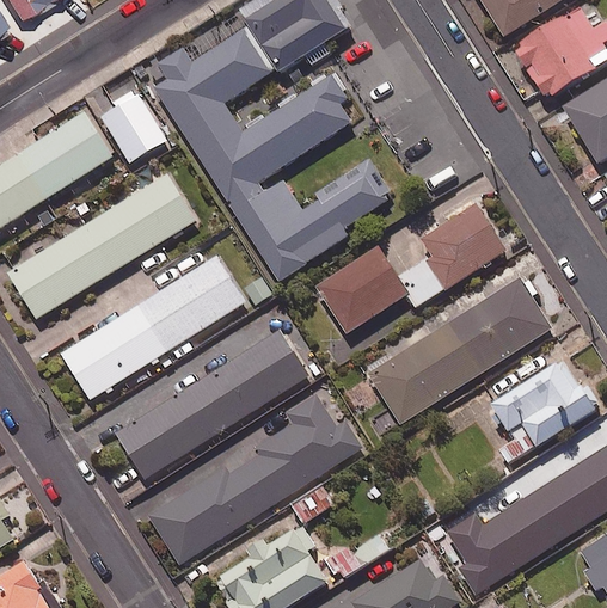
[(7,0),(18,17),(43,0),(7,0)]
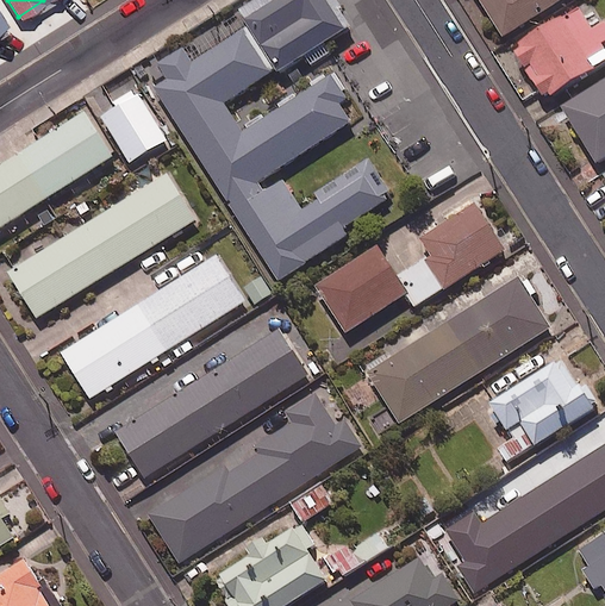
[(166,79),(150,88),(273,282),(347,236),(340,224),(388,193),(366,157),(311,192),(315,198),(300,206),(284,181),(266,192),(259,180),(349,123),(337,106),(348,99),(330,72),(239,129),(223,102),(273,70),(274,74),(348,27),(331,0),(254,0),(239,10),(249,24),(191,61),(182,48),(156,64),(166,79)]
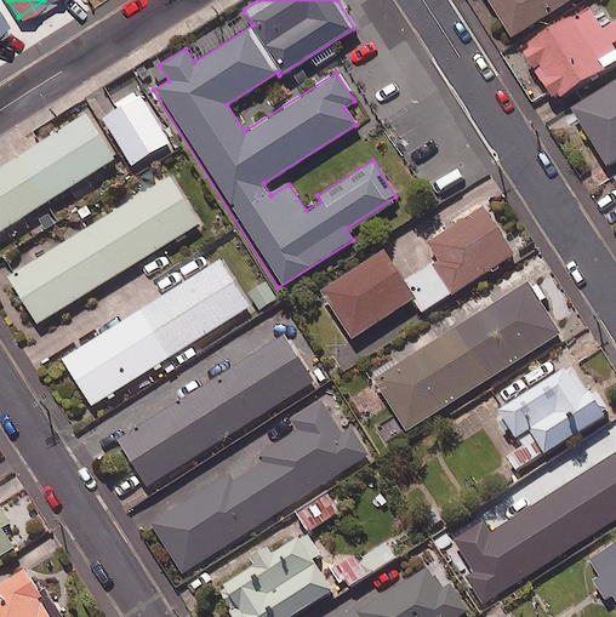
[(488,0),(511,36),(569,0),(488,0)]
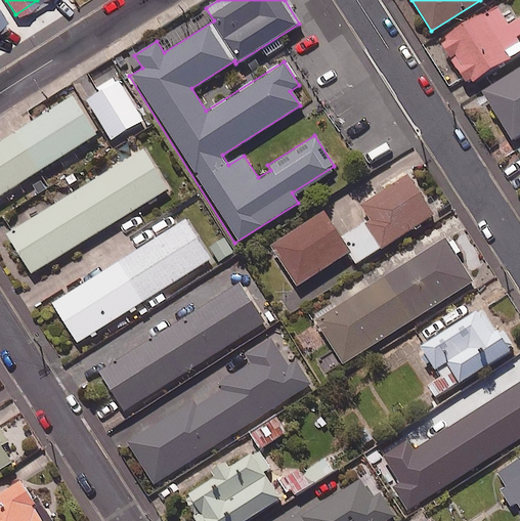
[(508,26),(496,8),(441,42),(468,85),(519,53),(519,46),(515,38),(519,34),(519,22),(518,19),(508,26)]
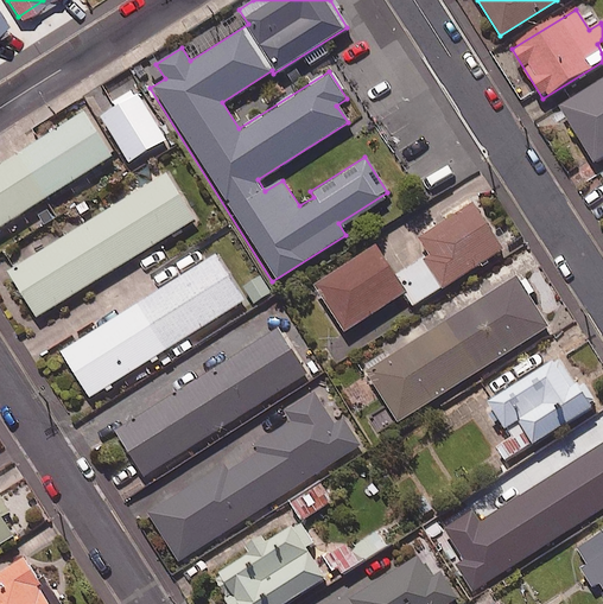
[(602,80),(560,107),(594,163),(602,157),(602,80)]
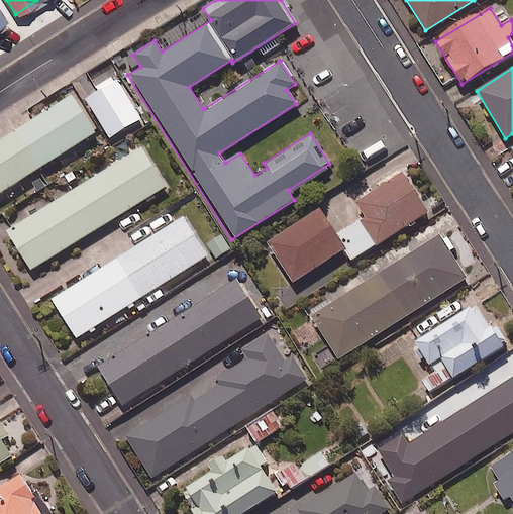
[(116,81),(114,83),(109,76),(95,85),(99,92),(84,102),(108,138),(139,118),(116,81)]
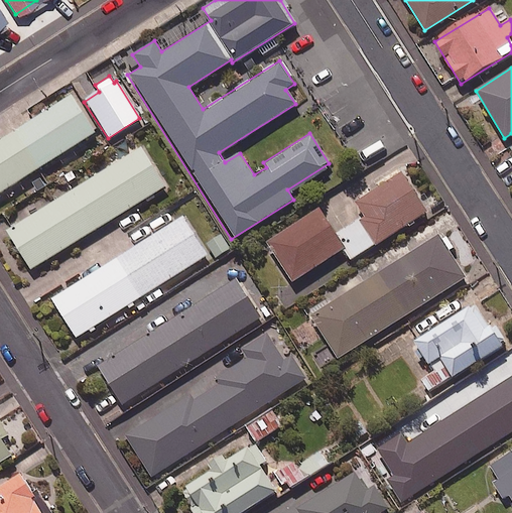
[(0,191),(94,133),(71,96),(0,140),(0,191)]
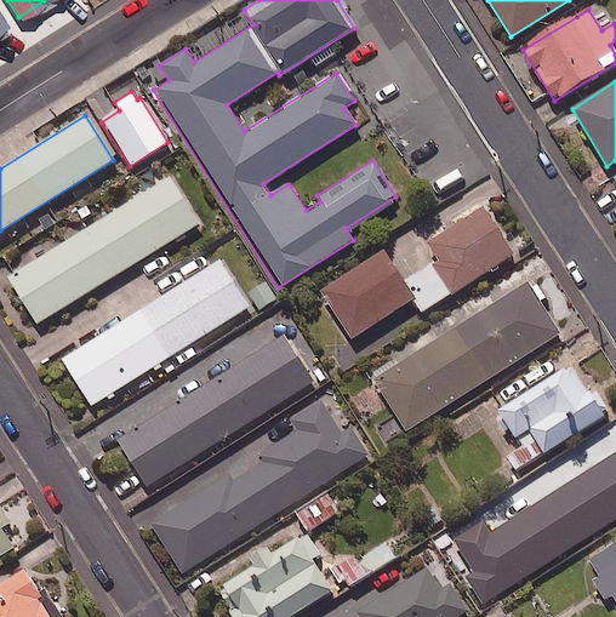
[(197,223),(169,177),(6,276),(35,324),(197,223)]
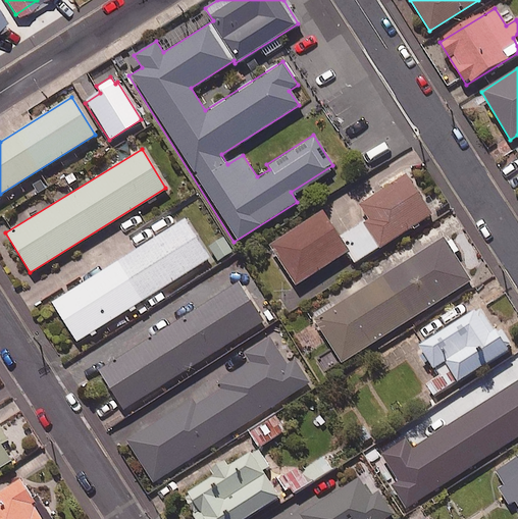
[(339,237),(348,250),(355,261),(378,246),(379,248),(431,213),(405,173),(358,205),(366,218),(339,237)]
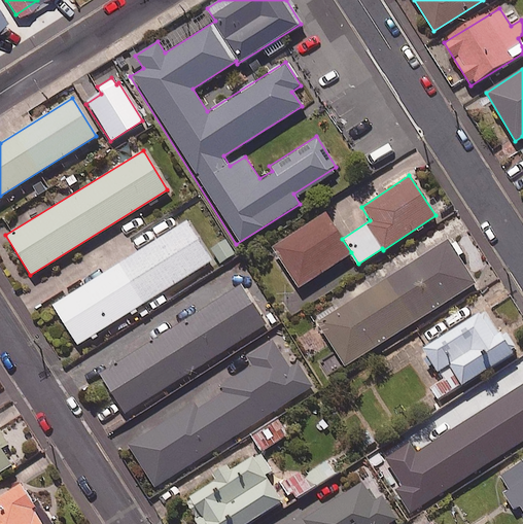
[(351,252),(342,239),(324,213),(273,248),(299,287),(351,252)]
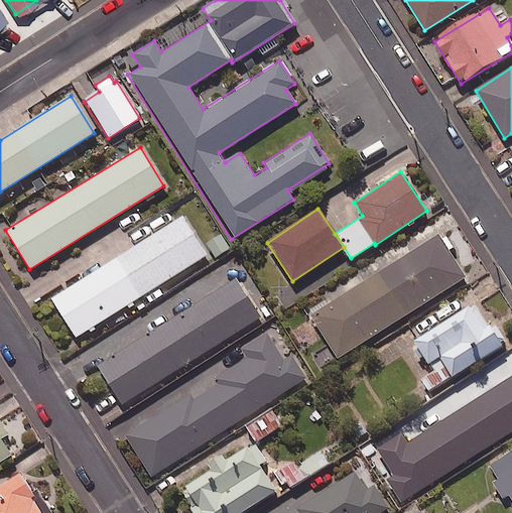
[(206,254),(181,216),(50,299),(75,338),(206,254)]
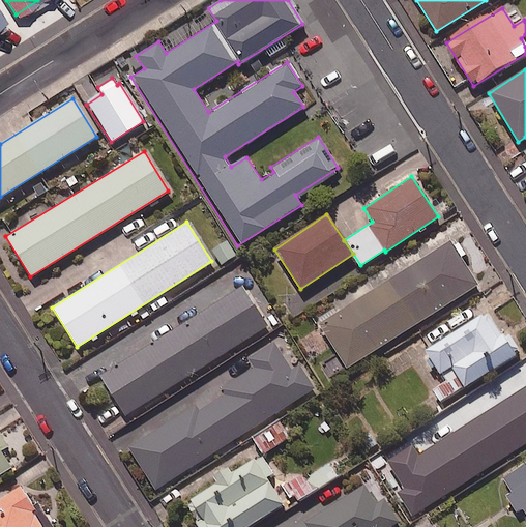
[(330,378),(347,368),(477,285),(450,242),(320,324),(337,351),(321,361),(330,378)]
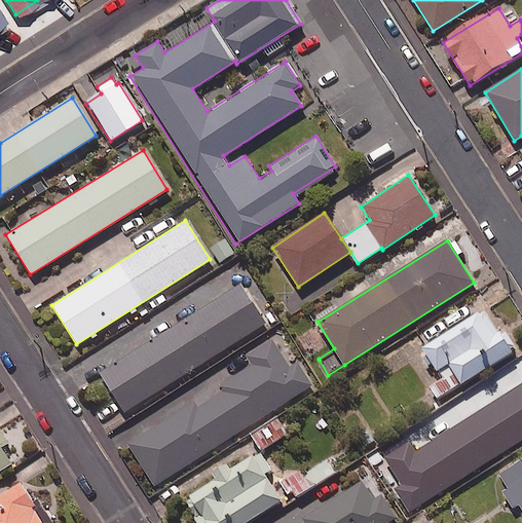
[(264,324),(239,285),(99,373),(123,412),(264,324)]
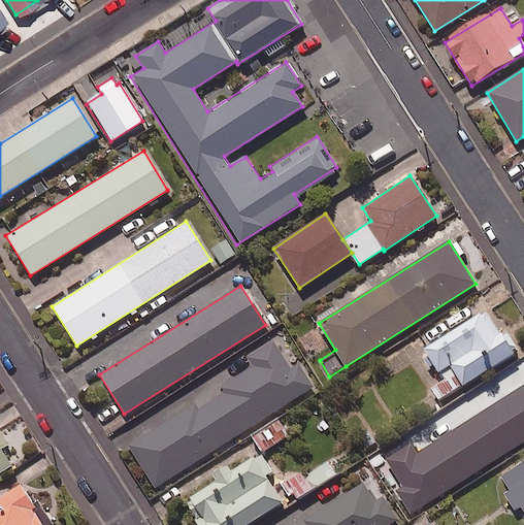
[(498,334),(484,313),(424,351),(443,381),(430,389),(438,402),(515,354),(501,332),(498,334)]
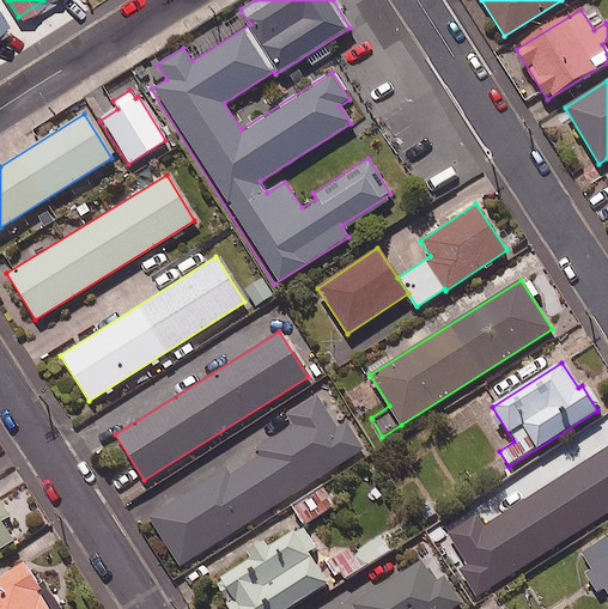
[(336,427),(315,394),(275,419),(283,431),(257,446),(262,454),(224,477),(220,472),(149,517),(178,565),(363,450),(345,421),(336,427)]
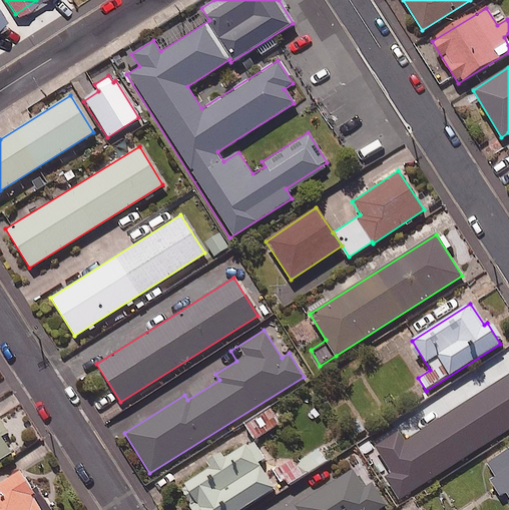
[(508,361),(450,398),(470,430),(450,443),(461,460),(508,429),(508,361)]
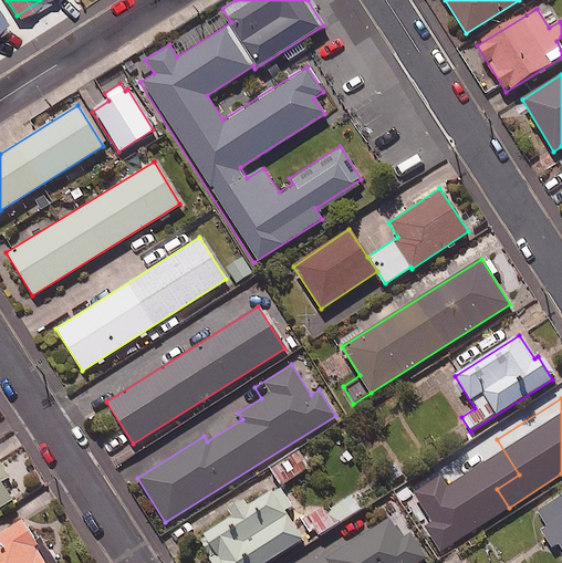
[(308,468),(298,451),(271,466),(282,483),(308,468)]
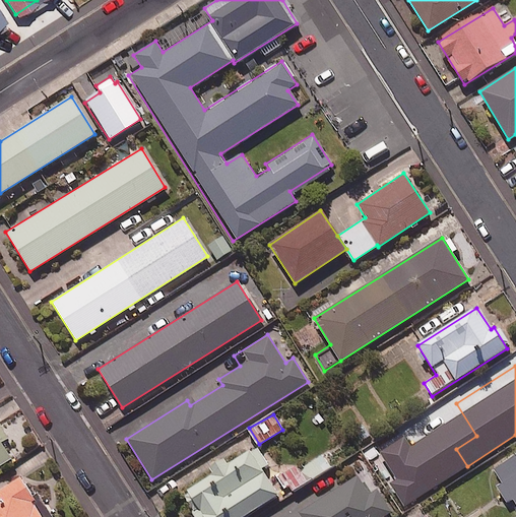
[(7,438),(0,427),(0,466),(11,460),(0,442),(7,438)]
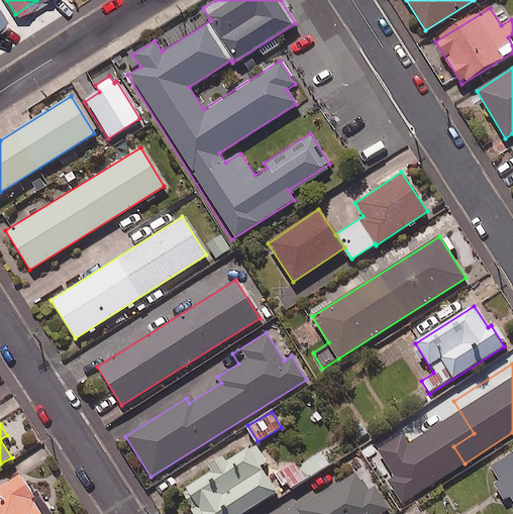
[(267,463),(254,444),(182,492),(196,513),(242,513),(276,493),(260,467),(267,463)]
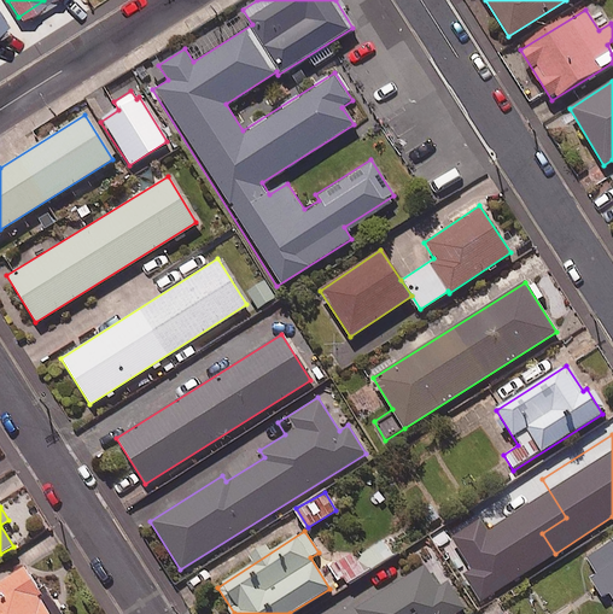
[(612,607),(612,538),(581,560),(612,609),(612,607)]
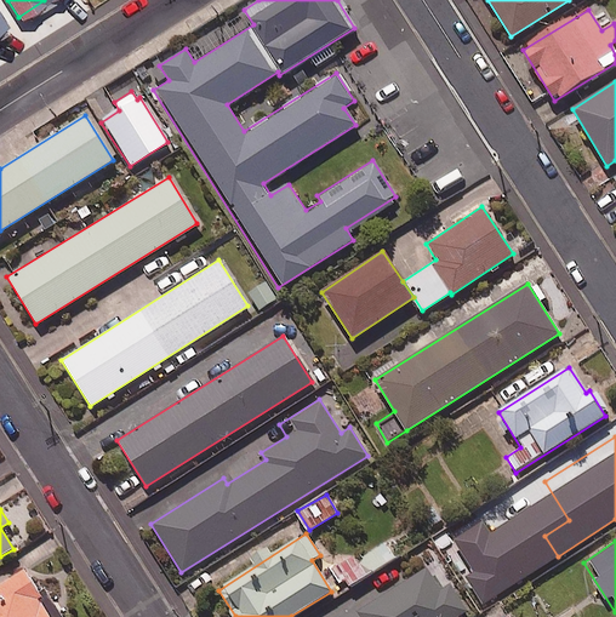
[(326,571),(340,593),(393,559),(383,544),(353,564),(349,556),(326,571)]
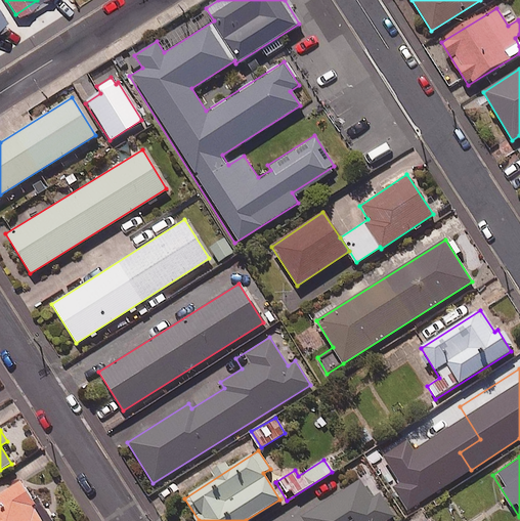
[(51,520),(24,476),(0,490),(0,520),(51,520)]
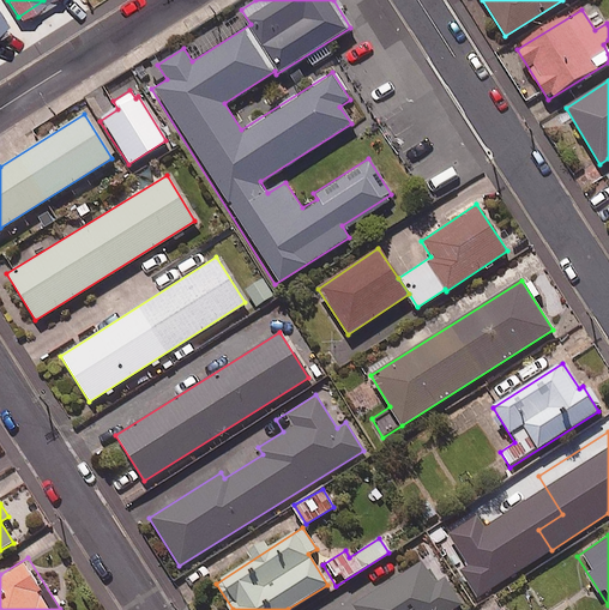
[(433,584),(417,560),(368,591),(362,583),(319,609),(450,609),(460,604),(444,578),(433,584)]
